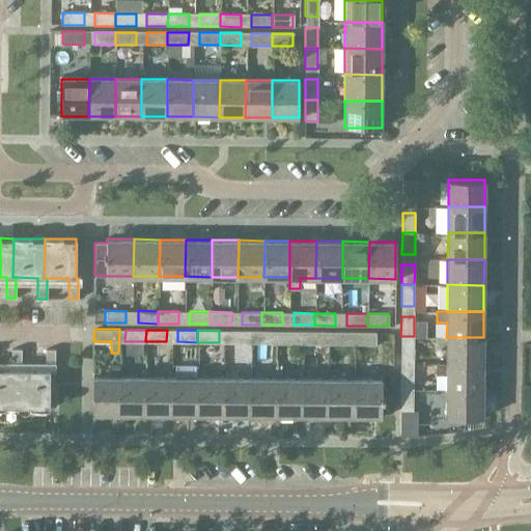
[(250,342),(250,331),(230,330),(229,342),(250,342)]
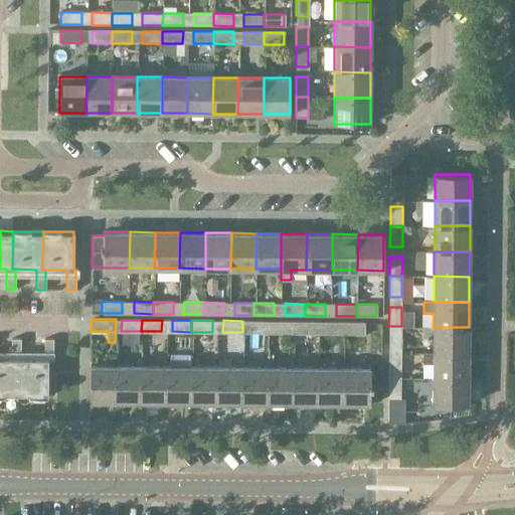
[(263,332),(263,321),(242,321),(242,332),(263,332)]
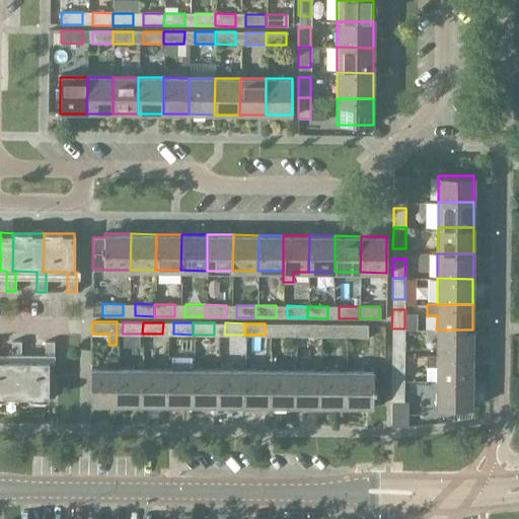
[(295,335),(295,323),(276,323),(276,335),(295,335)]
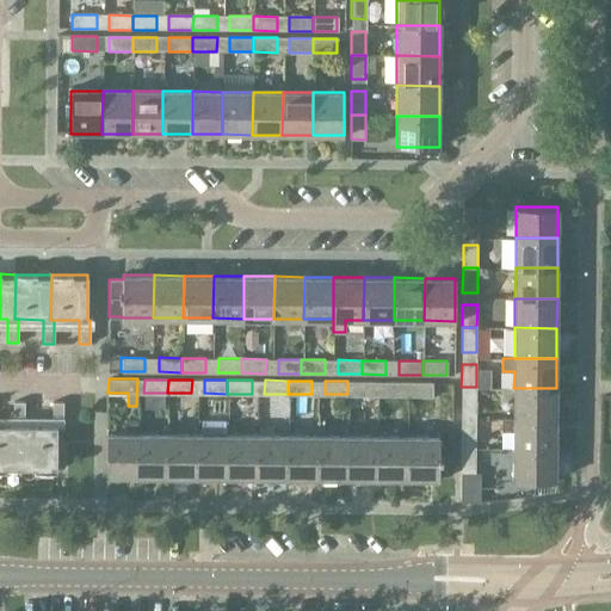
[(372,394),(372,381),(347,381),(347,394),(372,394)]
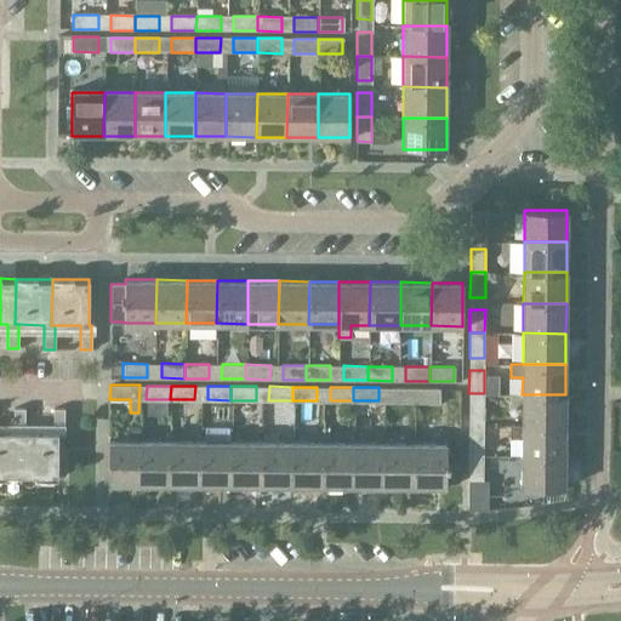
[(415,402),(415,388),(391,388),(391,400),(415,402)]
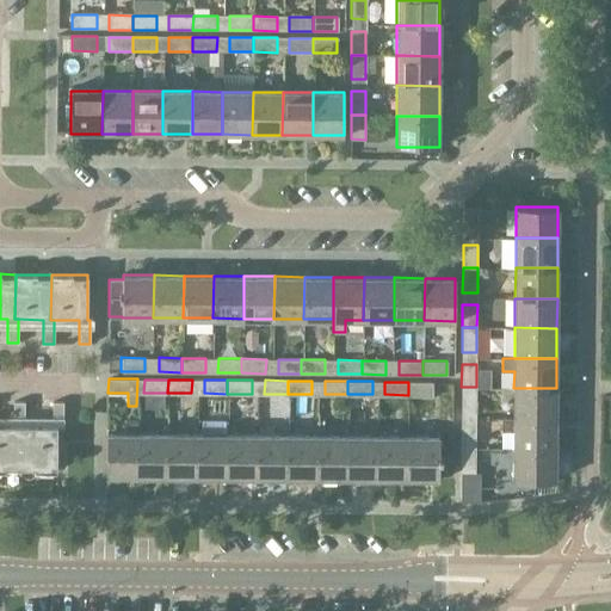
[(432,395),(432,383),(432,382),(408,382),(408,395),(432,395)]
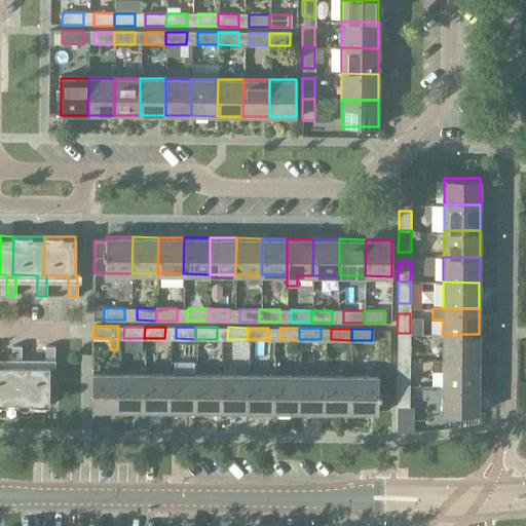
[(409,354),(410,333),(397,333),(397,354),(409,354)]
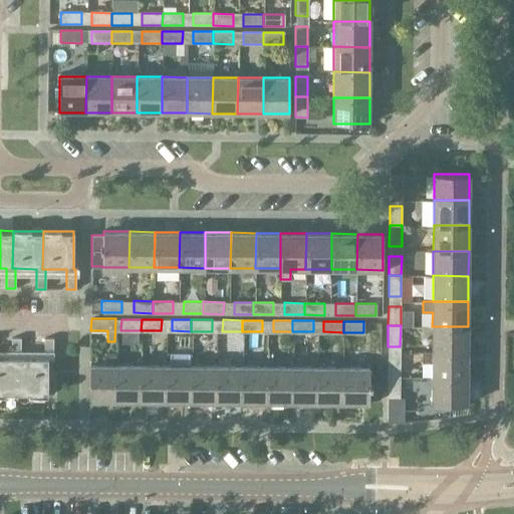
[(467,351),(468,326),(432,326),(432,351),(467,351)]
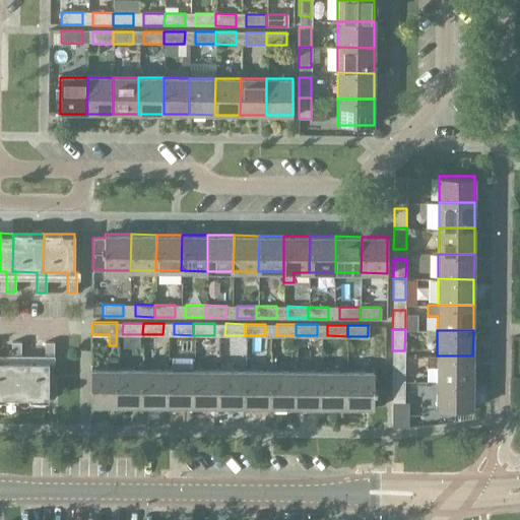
[(11,355),(0,354),(0,399),(5,400),(5,398),(15,398),(15,401),(16,401),(16,341),(11,341),(11,355)]
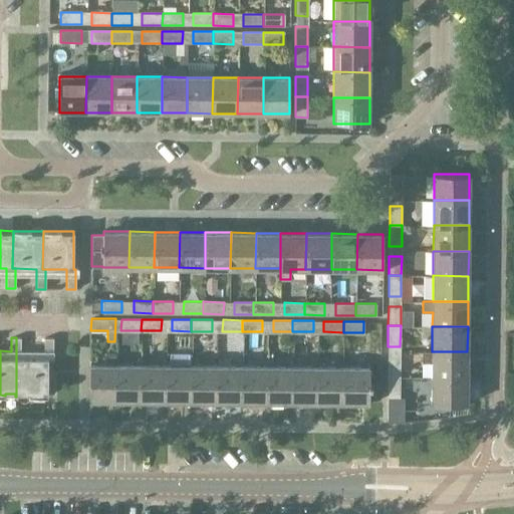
[(44,351),(20,351),(20,338),(16,337),(16,397),(17,397),(17,394),(28,395),(28,396),(47,396),(47,358),(53,358),(53,338),(44,338),(44,351)]
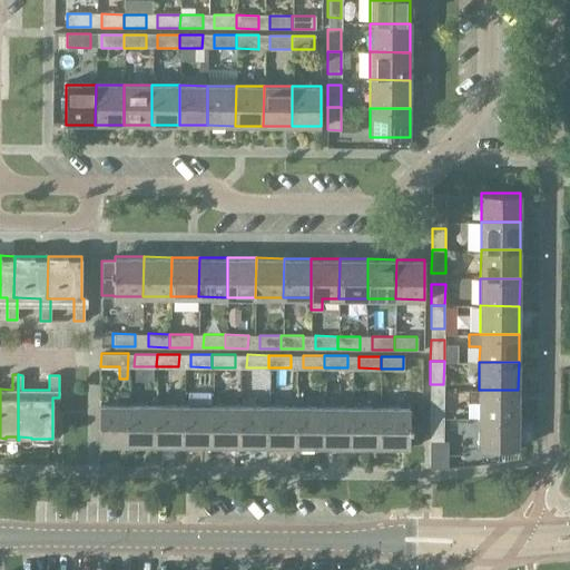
[(518,390),(479,390),(468,390),(468,402),(479,402),(479,418),(518,419),(518,390)]
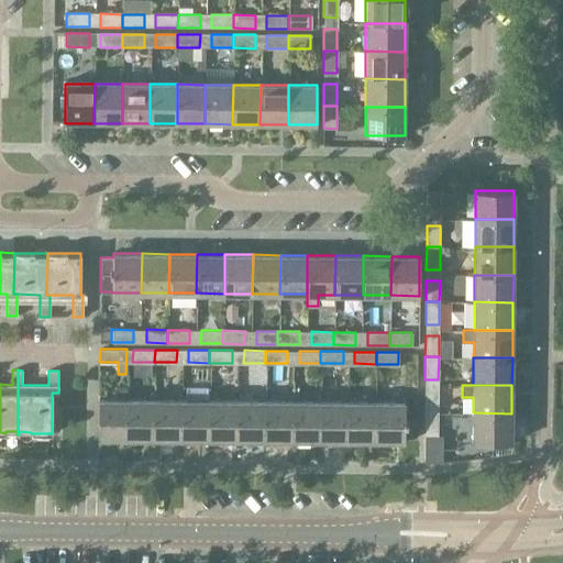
[(125,439),(127,399),(127,387),(116,386),(116,399),(97,399),(97,438),(125,439)]
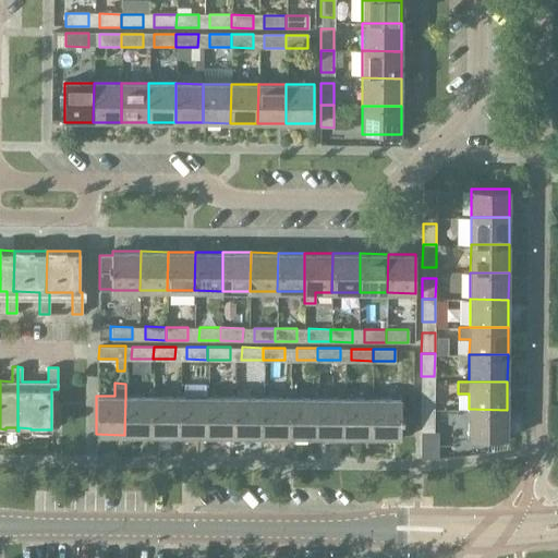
[(434,410),(434,387),(421,387),(420,410),(434,410)]
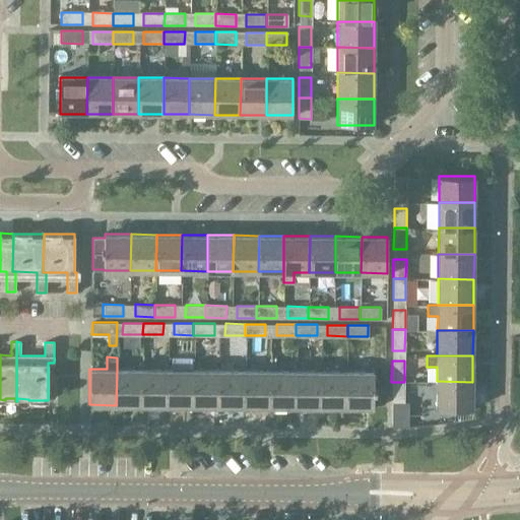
[(142,405),(142,369),(117,369),(116,405),(142,405)]
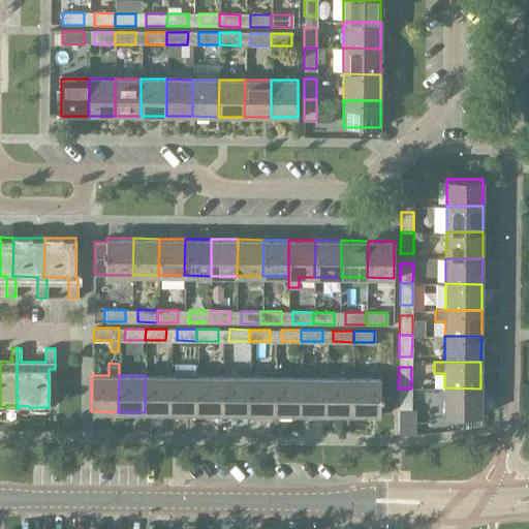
[(170,412),(170,376),(145,375),(145,412),(170,412)]
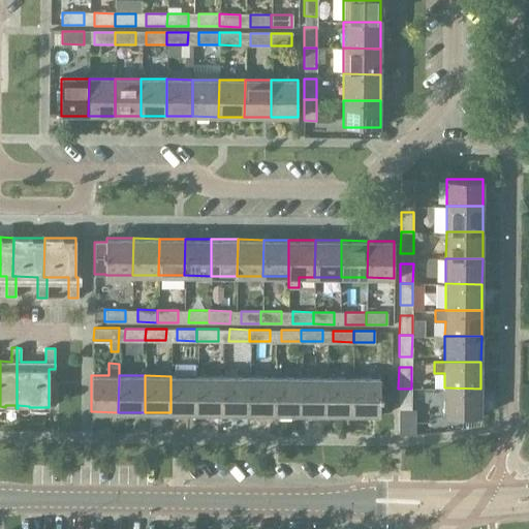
[(196,412),(196,376),(170,376),(170,412),(196,412)]
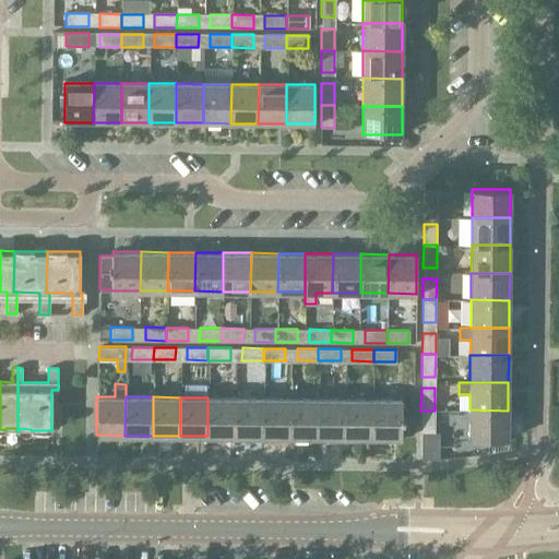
[(235,436),(236,397),(207,397),(207,436),(235,436)]
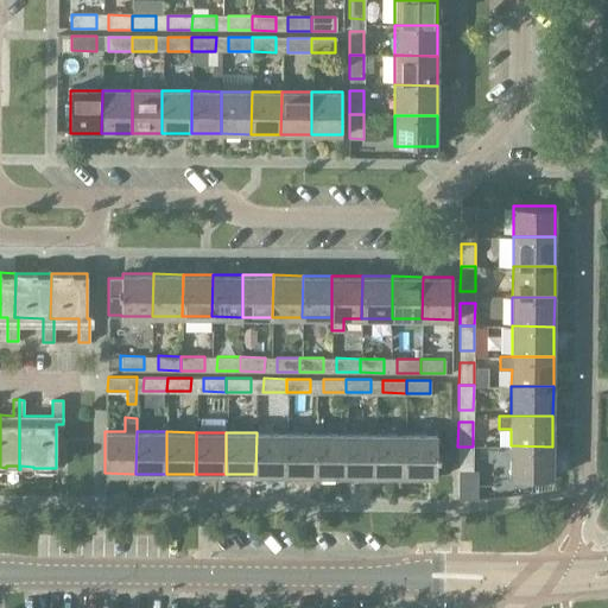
[(285,475),(286,432),(257,432),(255,474),(285,475)]
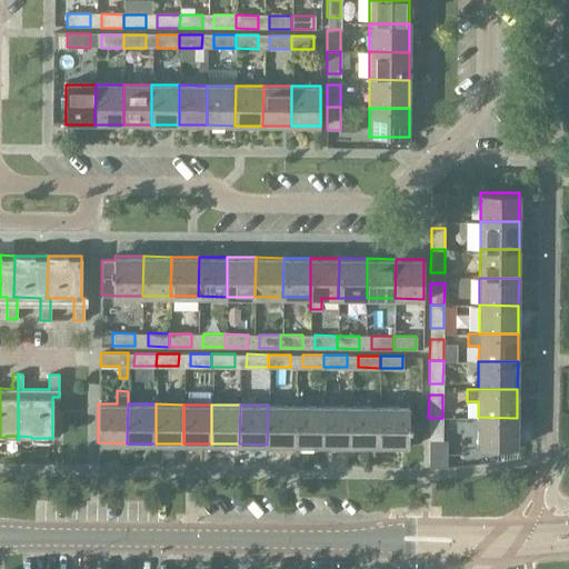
[(296,445),(296,405),(268,405),(267,445),(296,445)]
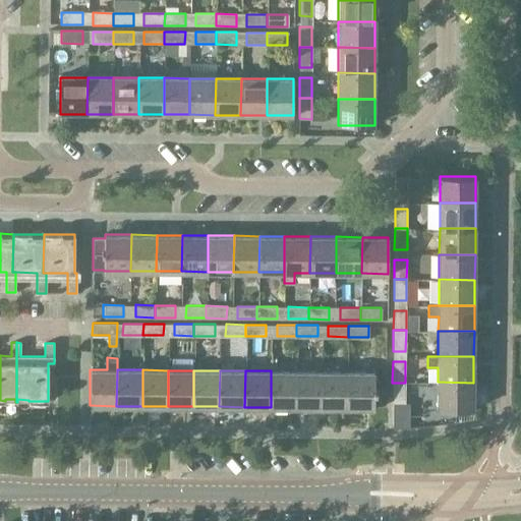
[(296,407),(297,371),(271,370),(271,407),(296,407)]
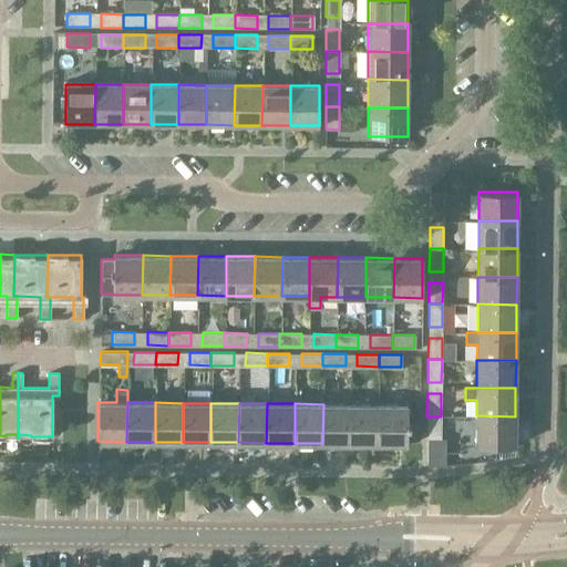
[(350,443),(351,404),(323,404),(322,443),(350,443)]
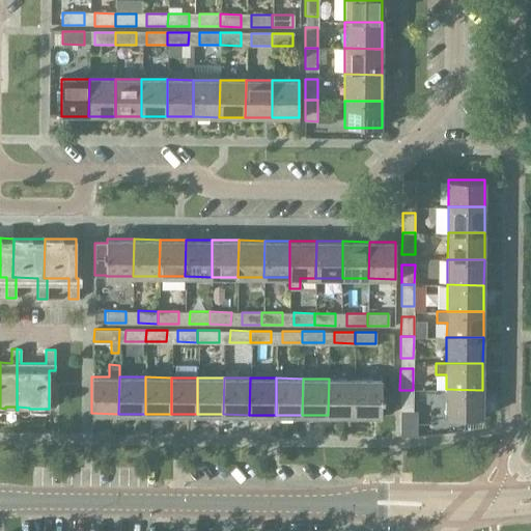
[(354,416),(355,379),(329,379),(328,415),(354,416)]
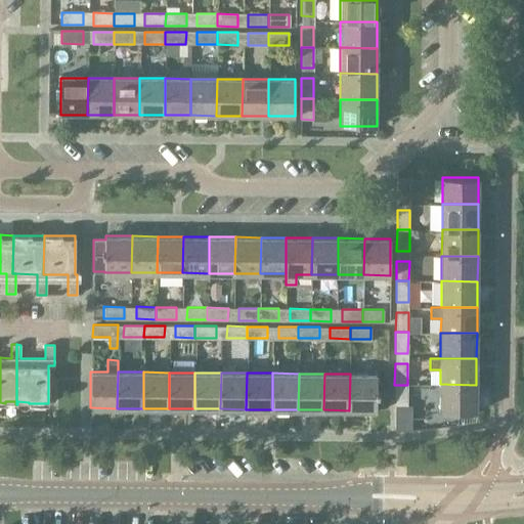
[(387,407),(387,390),(376,390),(377,374),(350,374),(349,410),(376,410),(376,407),(387,407)]
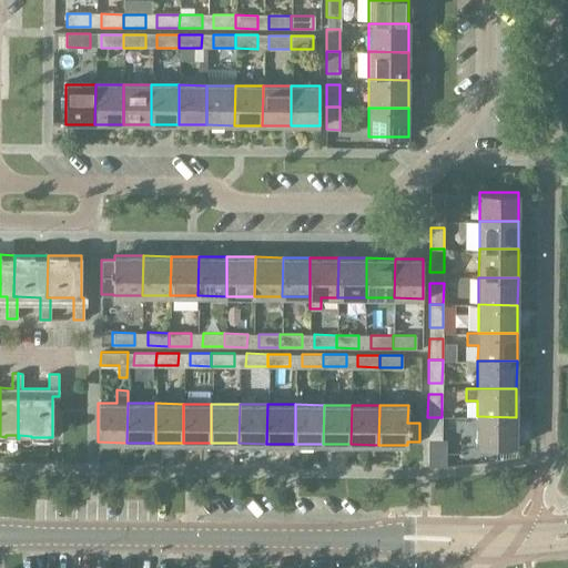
[(516,446),(516,417),(477,416),(477,445),(516,446)]
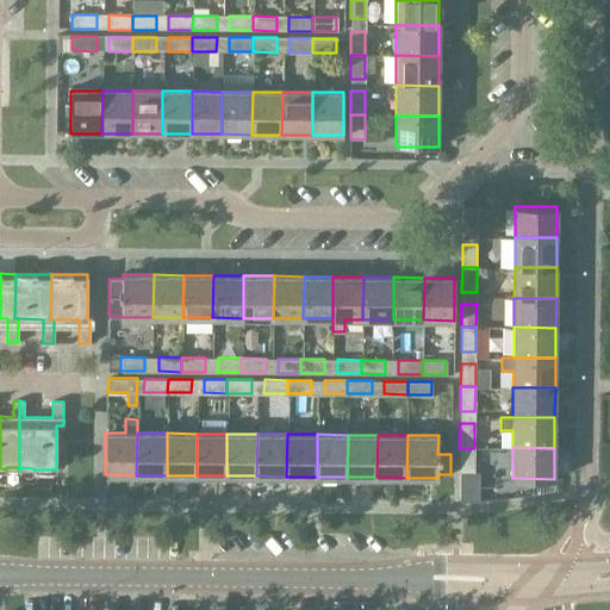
[(473,471),(474,448),(459,448),(459,471),(473,471)]
